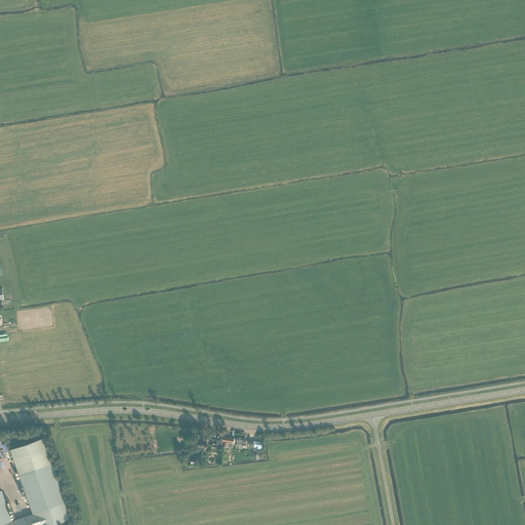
[(212,446),(218,447),(220,436),(213,435),(212,441),(212,442),(212,446)]
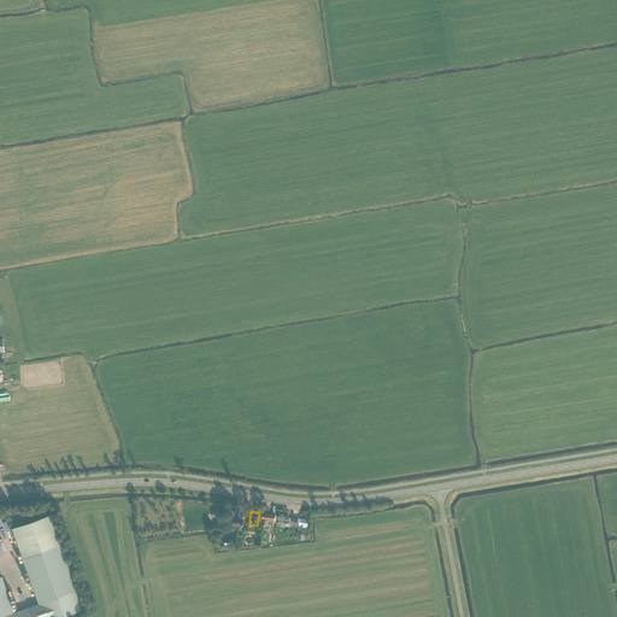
[(265,521),(265,523),(274,524),(275,516),(263,513),(260,513),(260,519),(259,526),(263,526),(264,519),(265,521)]
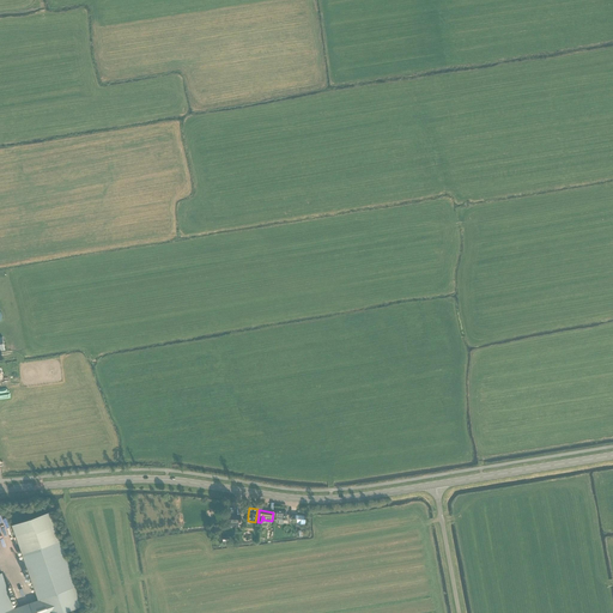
[(278,523),(283,523),(283,516),(285,517),(286,511),(274,510),(273,520),(279,520),(278,523)]
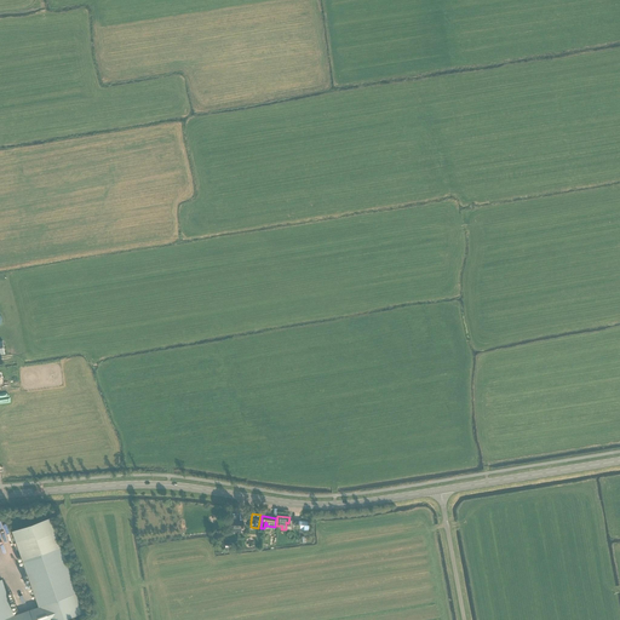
[(64,619),(85,613),(51,518),(12,532),(22,560),(32,557),(49,604),(30,610),(33,619),(64,619)]
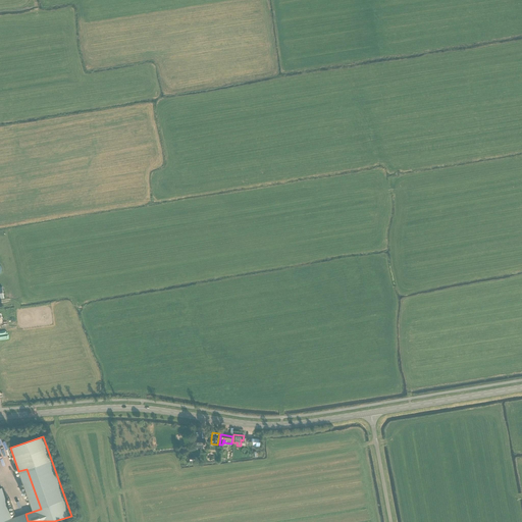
[(205,445),(206,438),(194,438),(194,445),(195,445),(195,447),(203,447),(203,445),(205,445)]
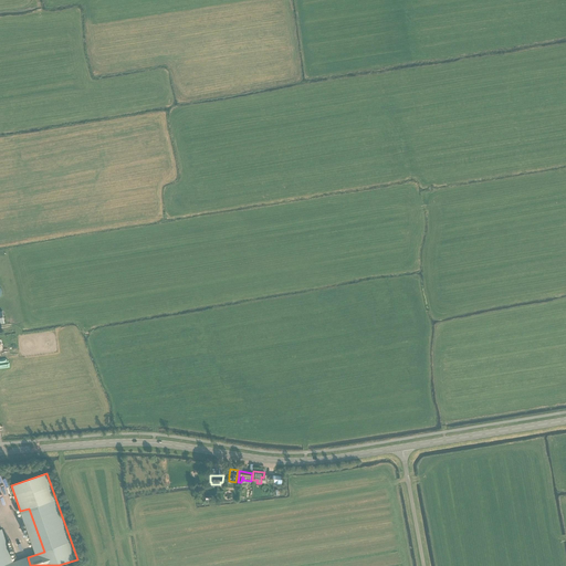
[(0,564),(11,561),(12,561),(1,530),(0,528),(0,564)]
